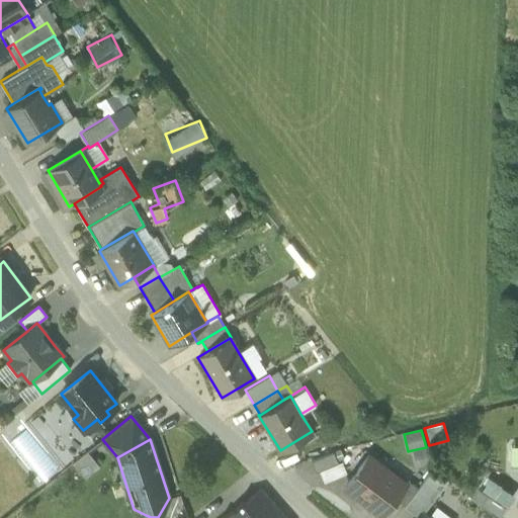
[(426,447),(412,450),(417,467),(430,463),(426,447)]
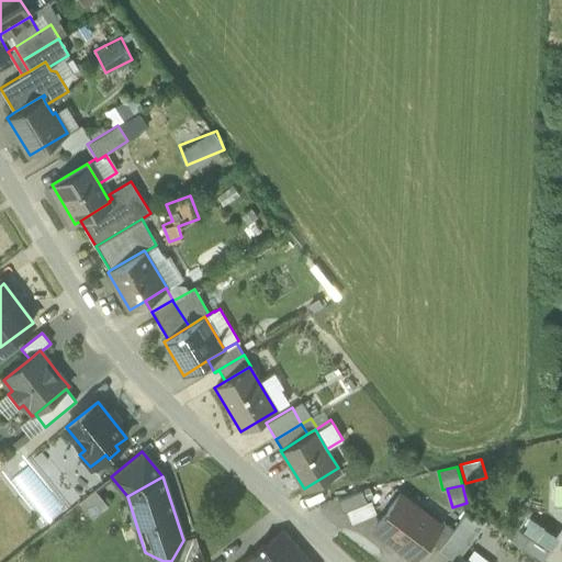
[(90,516),(108,504),(97,487),(79,499),(90,516)]
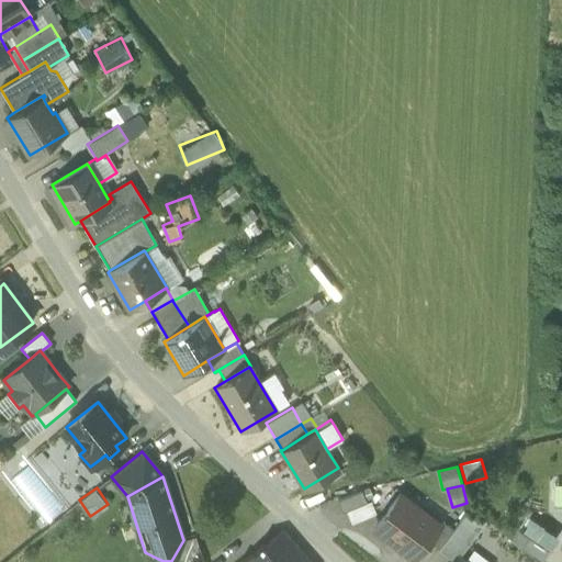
[(362,490),(338,501),(344,513),(348,510),(368,502),(362,490)]
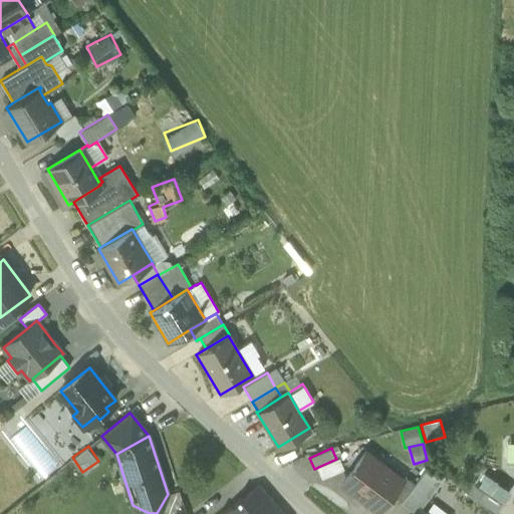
[(342,483),(378,511),(392,495),(402,482),(380,466),(381,464),(365,452),(342,483)]
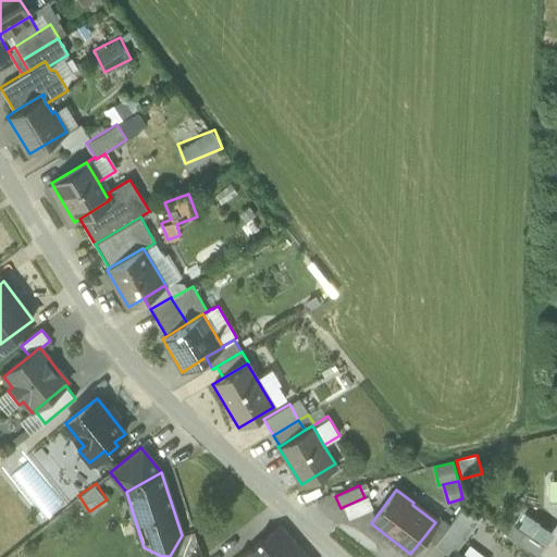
[(368,496),(364,497),(345,506),(350,518),(373,508),(368,496)]
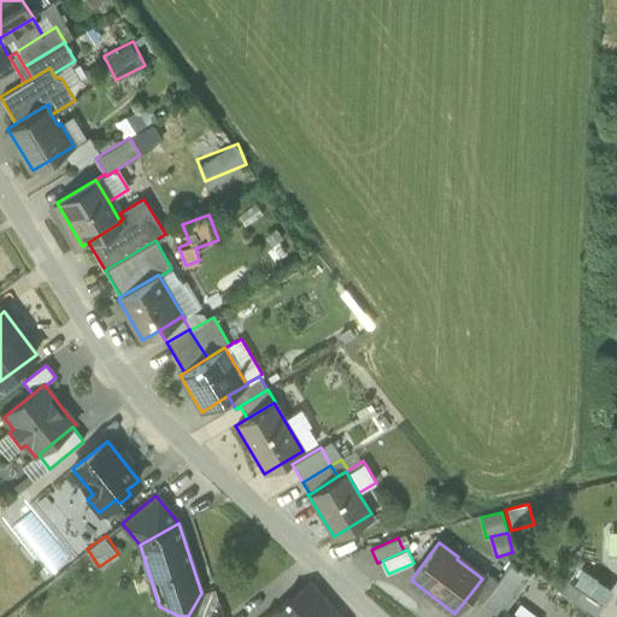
[(517,557),(500,579),(518,592),(534,571),(517,557)]
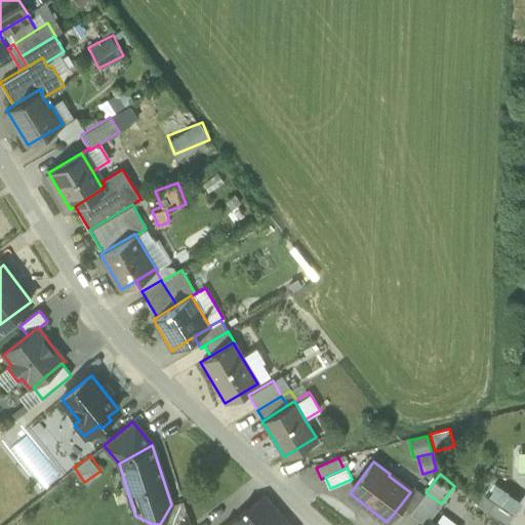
[(489,498),(493,502),(513,515),(521,500),(498,485),(489,498)]
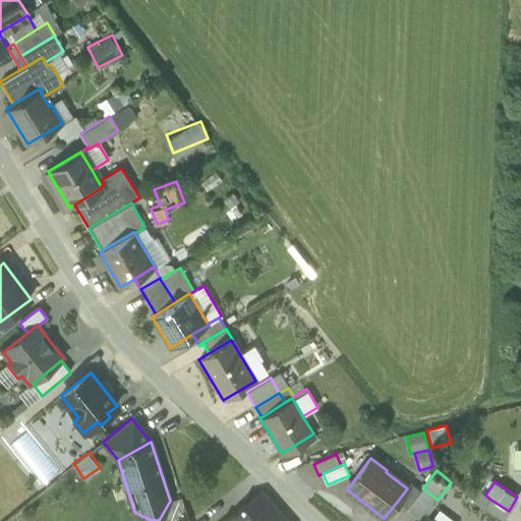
[(397,502),(406,509),(420,490),(411,483),(407,488),(397,502)]
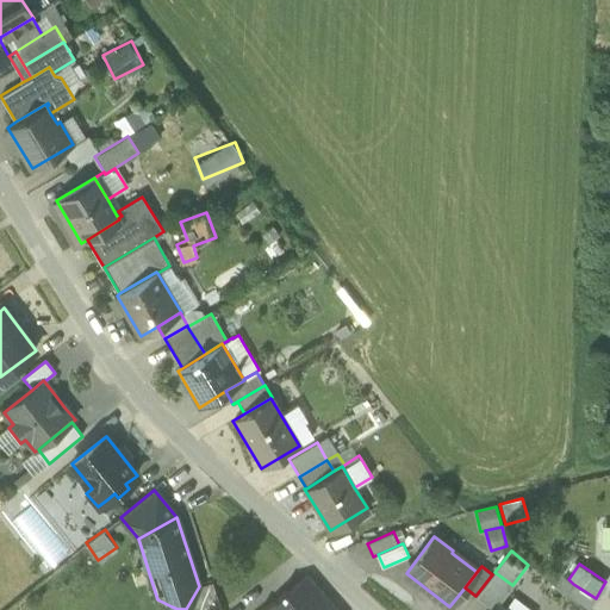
[(492,574),(475,596),(493,609),(497,604),(498,604),(512,585),(495,572),(492,574)]
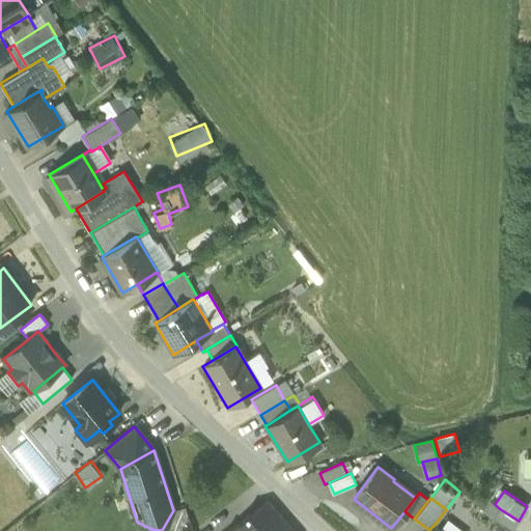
[(481,509),(492,518),(499,508),(495,504),(488,499),(481,509)]
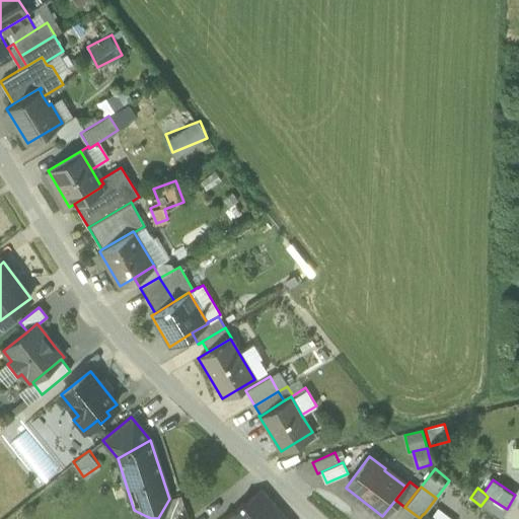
[(287,518),(262,490),(242,505),(241,503),(239,505),(240,507),(226,518),(225,517),(223,518),(287,518)]
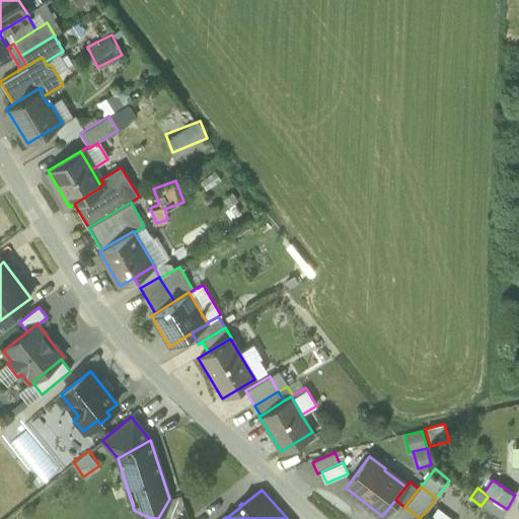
[(480,506),(500,518),(507,509),(488,497),(480,506)]
